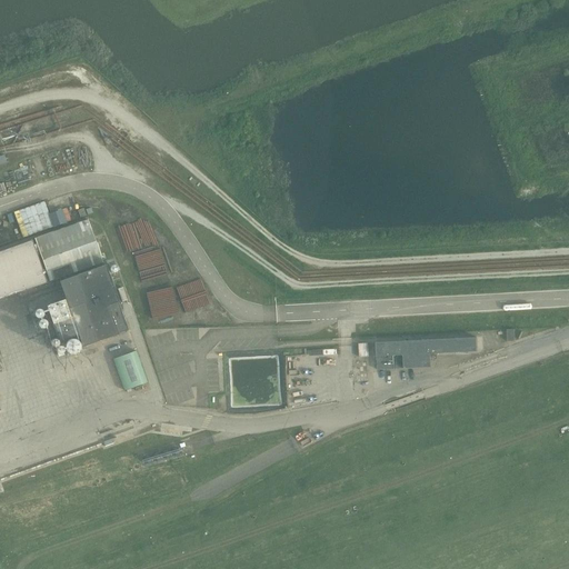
[(102,262),(88,220),(35,239),(37,245),(39,253),(49,281),(86,269),(97,265),(102,262)]
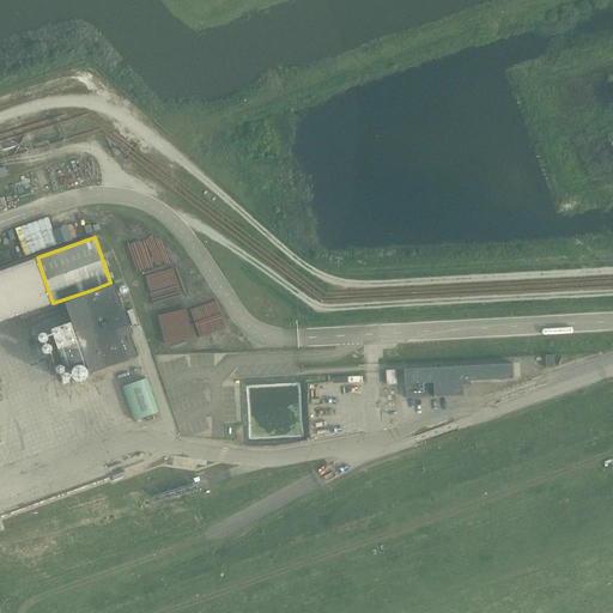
[(128,273),(152,267),(146,240),(122,244),(128,273)]
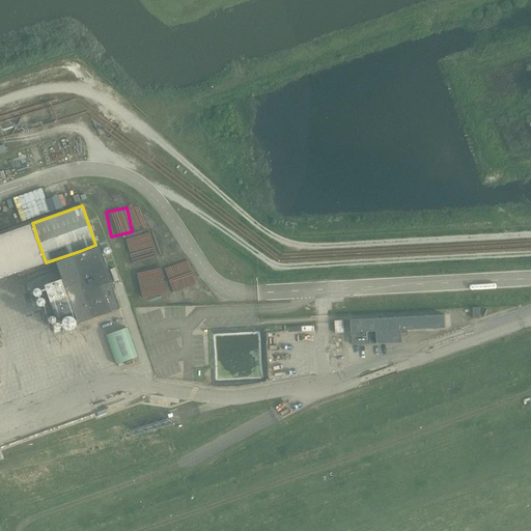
[(29,224),(0,233),(0,278),(43,263),(34,238),(36,236),(34,228),(31,229),(29,224)]
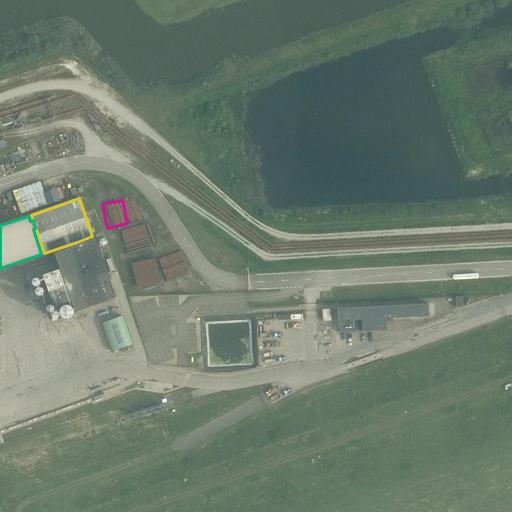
[(145,223),(122,229),(128,253),(151,247),(145,223)]
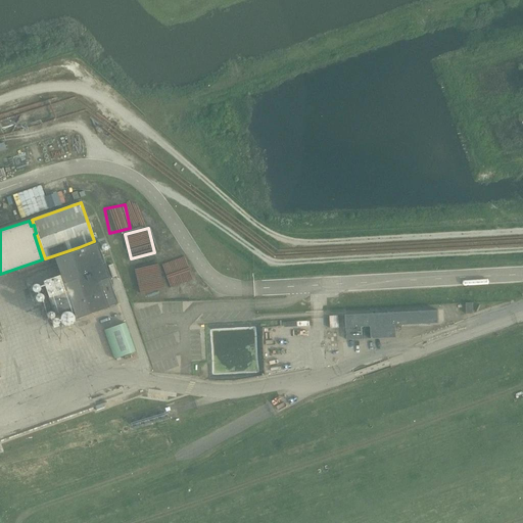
[(107,306),(98,281),(108,278),(96,243),(90,245),(89,243),(79,247),(80,249),(53,258),(75,319),(107,306)]
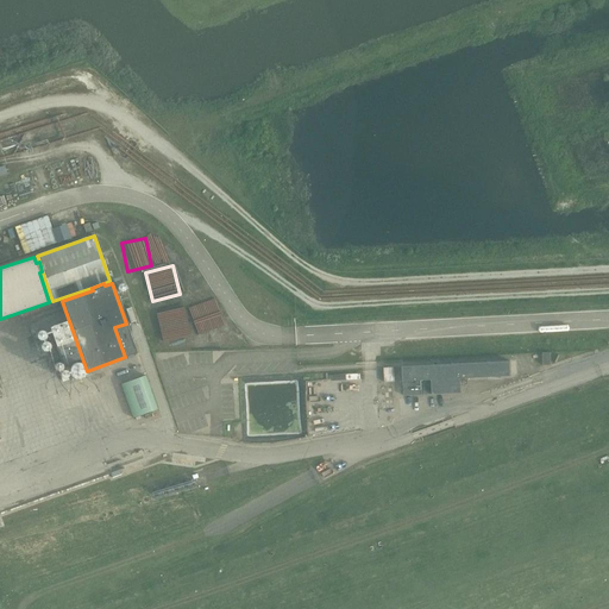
[(186,307),(157,313),(163,339),(192,333),(186,307)]
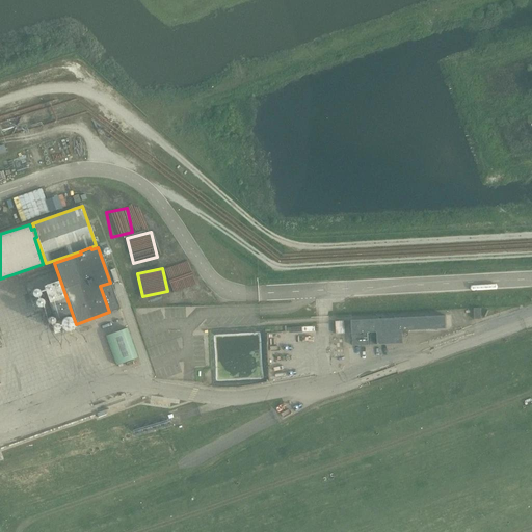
[(452,326),(451,315),(440,315),(402,318),(403,336),(407,336),(407,328),(446,326),(452,326)]
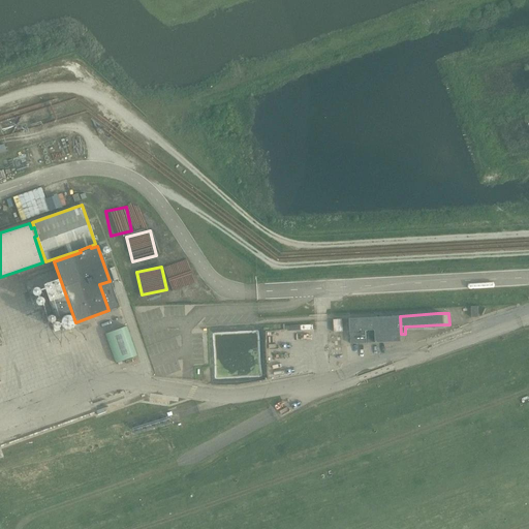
[(401,342),(401,334),(400,316),(350,318),(351,344),(401,342)]
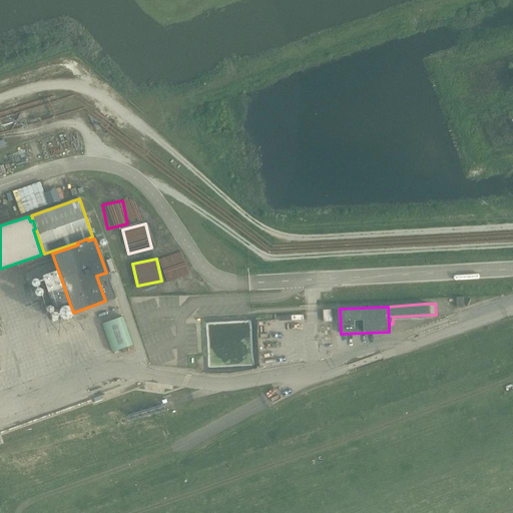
[(332,322),(332,311),(332,310),(327,310),(323,310),(324,323),(330,322),(332,322)]
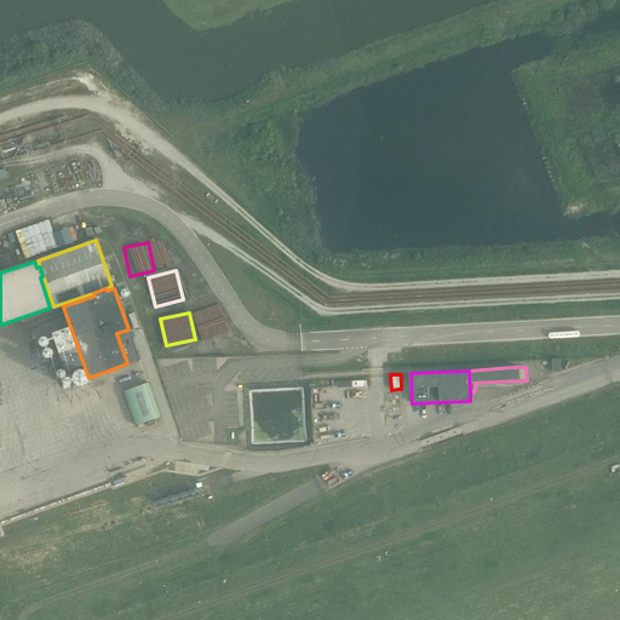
[(147,380),(121,389),(133,423),(159,414),(147,380)]
